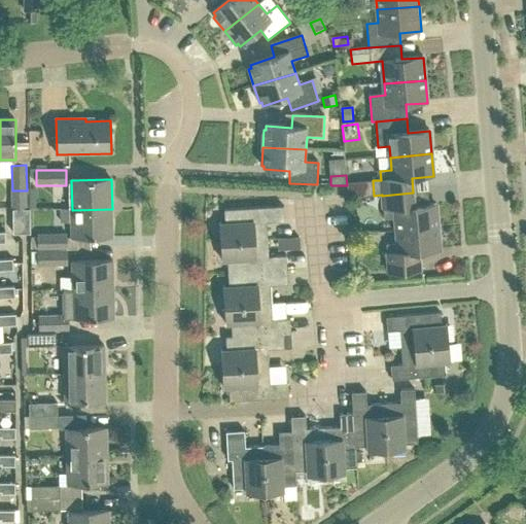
[(359,182),(347,183),(349,198),(361,197),(359,182)]
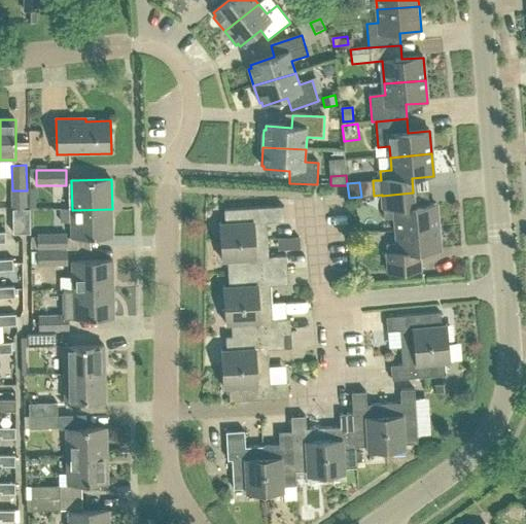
[(12,190),(12,210),(28,209),(27,190),(12,190)]
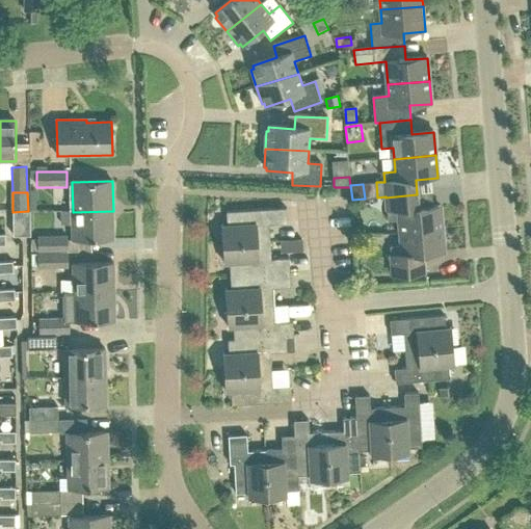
[(388,222),(399,221),(400,234),(442,230),(441,207),(419,209),(417,194),(386,197),(387,212),(388,222)]
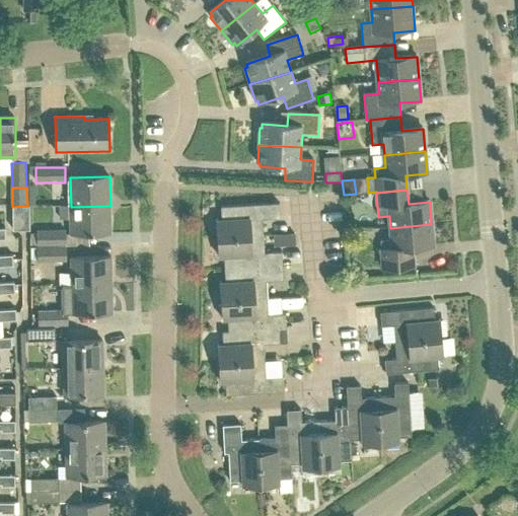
[(216,221),(217,239),(264,236),(263,220),(280,219),(279,204),(220,207),(221,221),(216,221)]
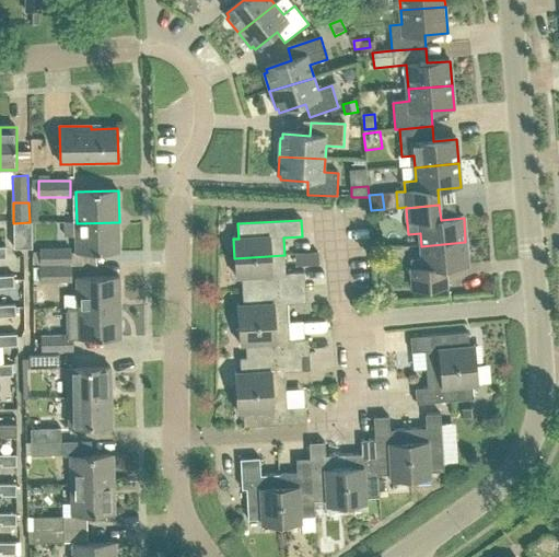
[(63,238),(77,238),(77,253),(120,252),(119,222),(77,223),(63,223),(63,238)]
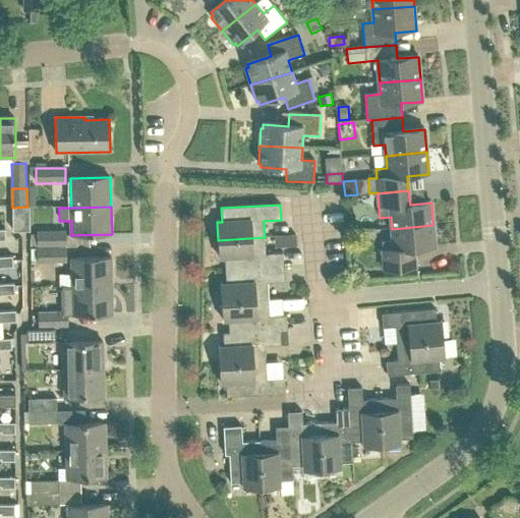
[(13,208),(14,232),(31,231),(30,208),(13,208)]
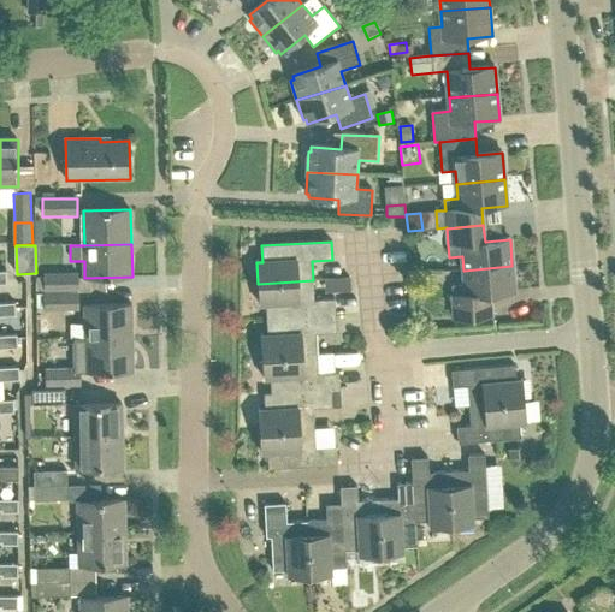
[(412,274),(424,273),(421,259),(409,260),(412,274)]
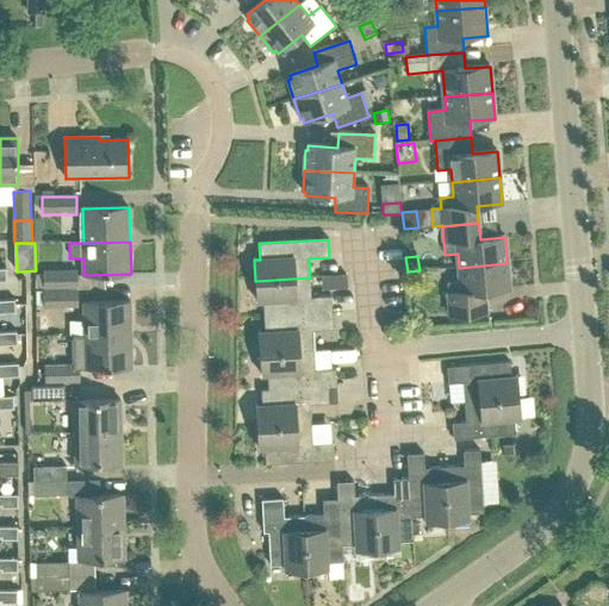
[(447,283),(449,308),(451,317),(486,313),(484,292),(509,289),(507,263),(459,268),(460,282),(447,283)]
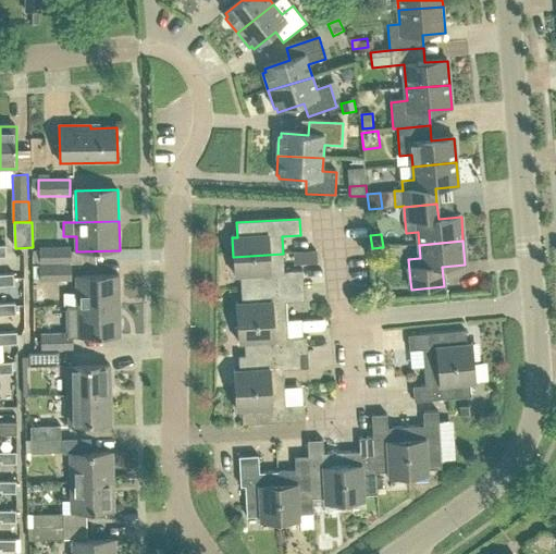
[(33,251),(33,265),(40,265),(71,265),(71,248),(39,249),(39,251),(33,251)]
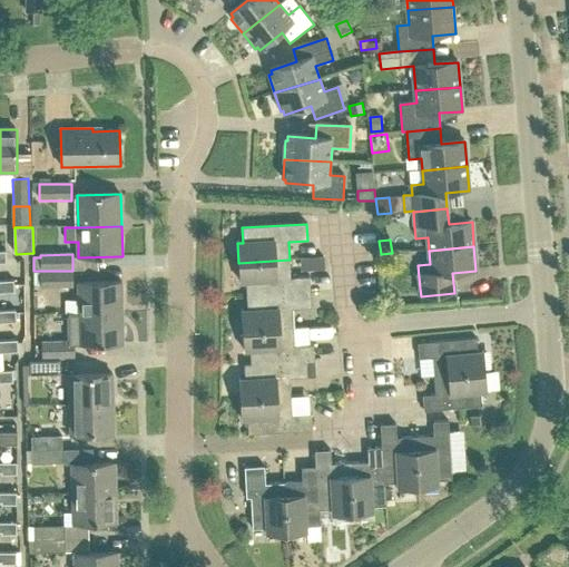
[(312,258),(313,271),(325,270),(324,258),(322,258),(312,258)]
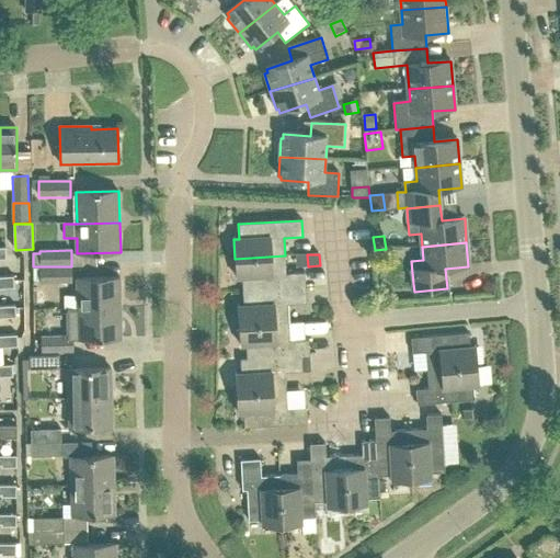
[(241,279),(242,293),(306,288),(305,273),(286,274),(285,255),(235,259),(236,279),(241,279)]
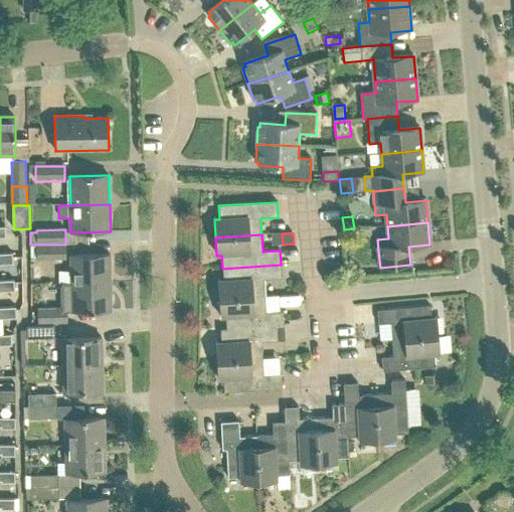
[(37,246),(37,261),(64,261),(64,245),(37,246)]
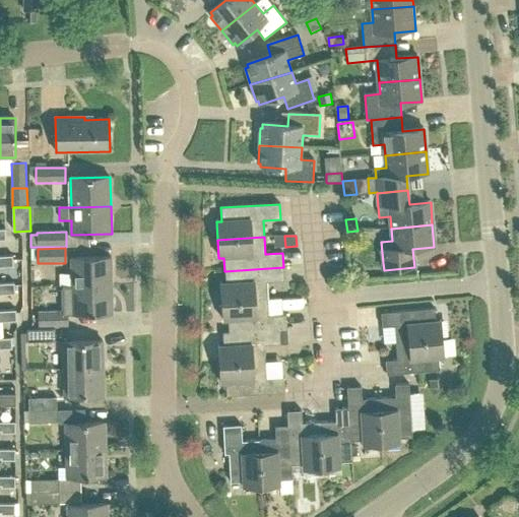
[(0,268),(13,267),(12,256),(0,256),(0,268)]
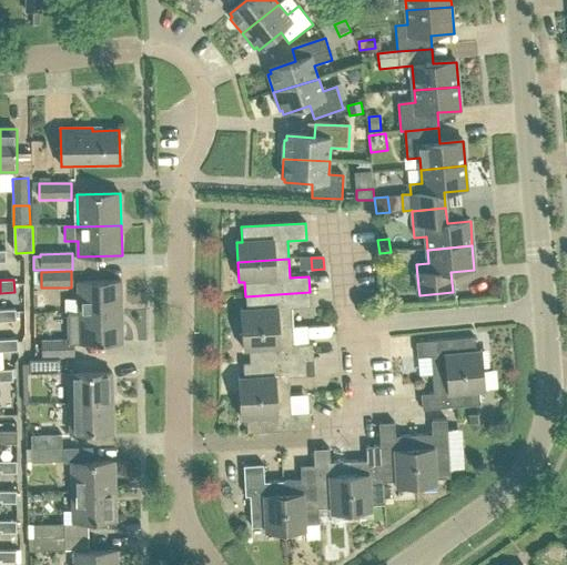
[(79,300),(79,313),(123,312),(122,281),(79,282),(79,300)]
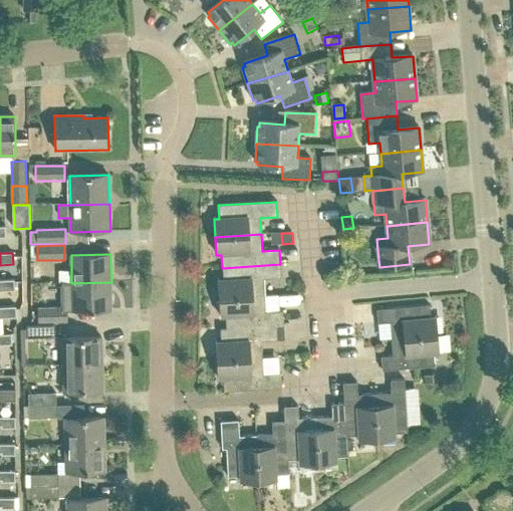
[(217,280),(218,299),(264,296),(263,279),(281,278),(280,264),(222,268),(223,280),(217,280)]
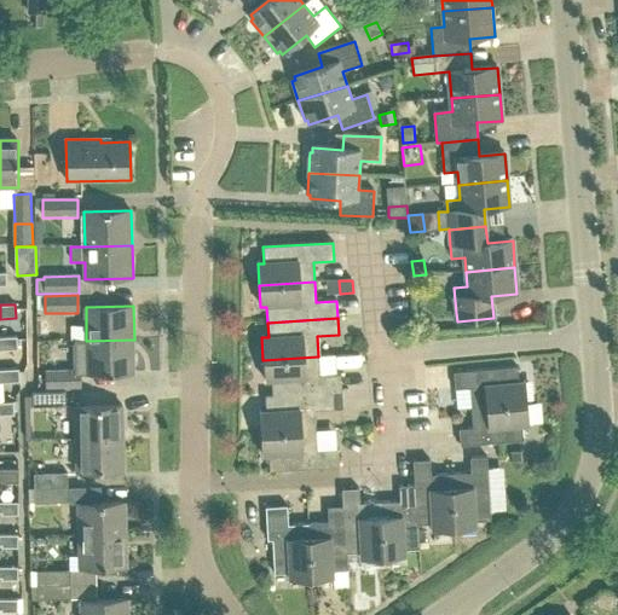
[(70,342),(86,341),(86,326),(70,326),(70,342)]
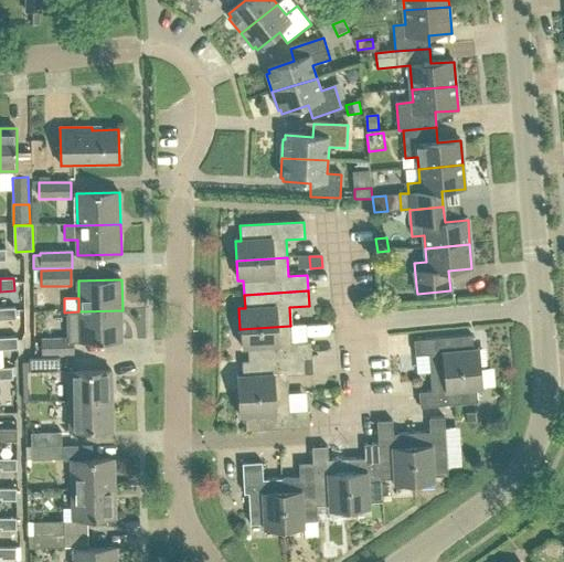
[(0,320),(16,320),(16,308),(0,308),(0,320)]
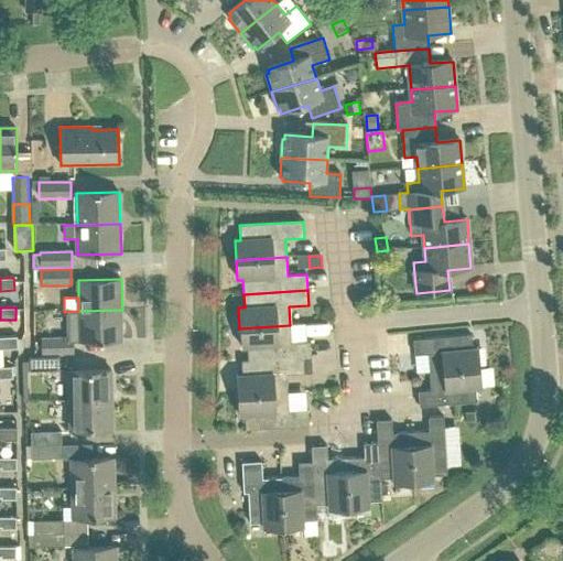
[(74,341),(78,341),(79,341),(122,340),(122,310),(78,311),(78,312),(68,312),(68,338),(42,340),(42,355),(74,355),(74,341)]
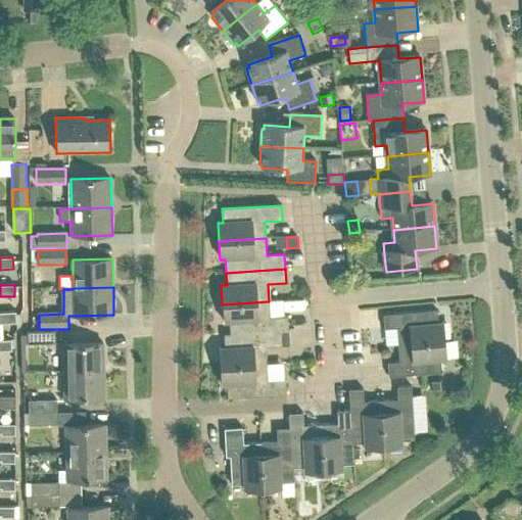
[(229,322),(230,334),(230,335),(282,332),(282,333),(289,332),(288,318),(270,319),(269,301),(222,304),(223,323),(229,322)]
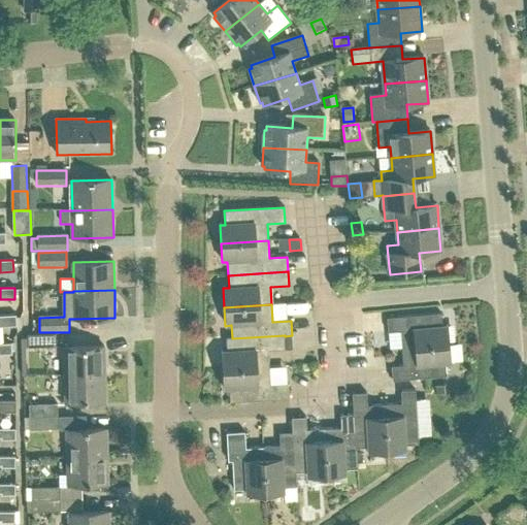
[(401,332),(402,349),(450,345),(448,326),(442,327),(441,314),(387,319),(389,333),(401,332)]
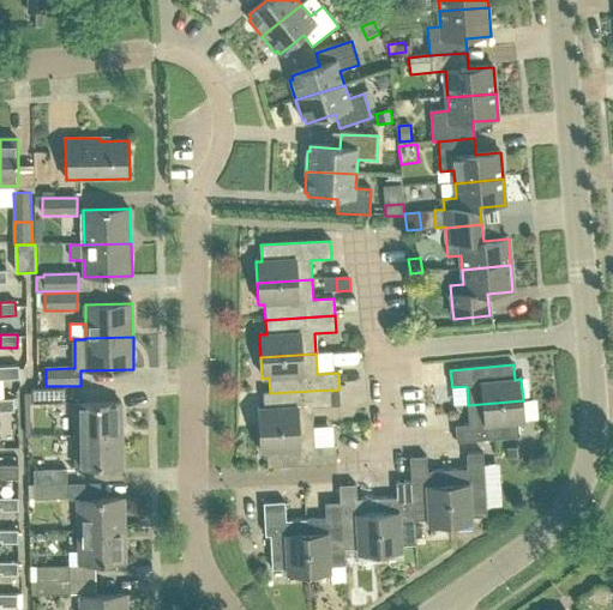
[(0,380),(19,380),(19,367),(0,368),(0,380)]
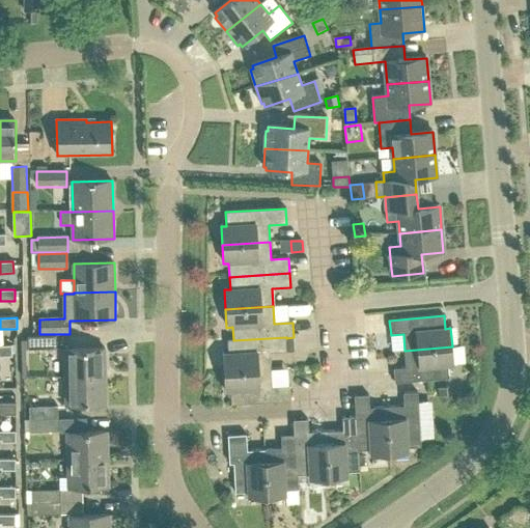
[(28,350),(54,350),(54,337),(28,338),(28,350)]
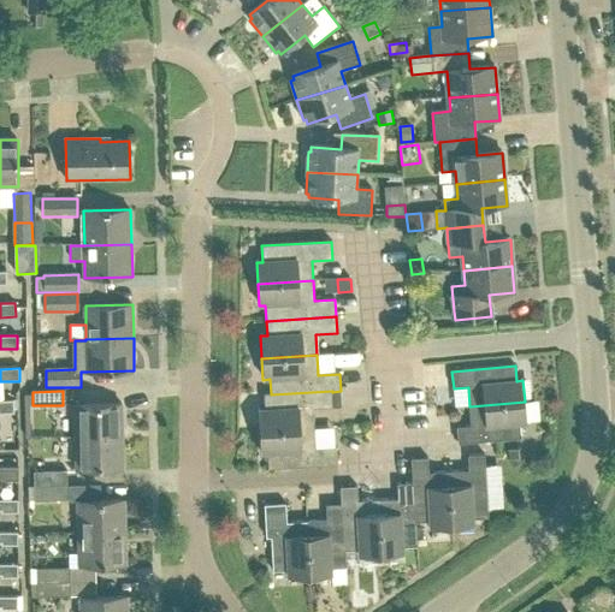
[(258,410),(259,432),(314,429),(313,409),(333,408),(332,392),(332,391),(271,394),(271,393),(262,394),(264,410),(258,410)]
